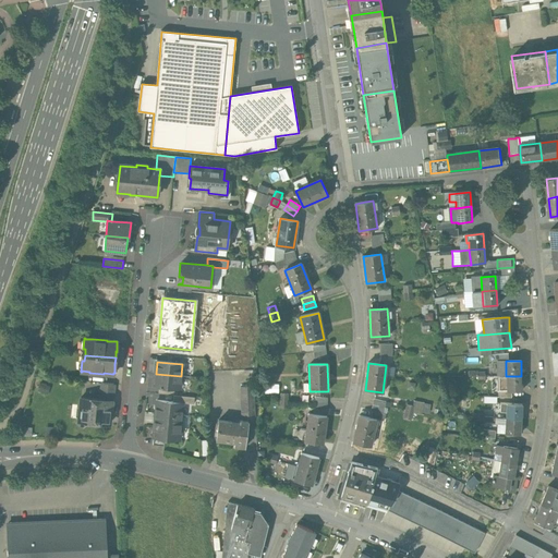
[(181,376),(156,374),(154,387),(159,387),(176,389),(180,389),(181,376)]
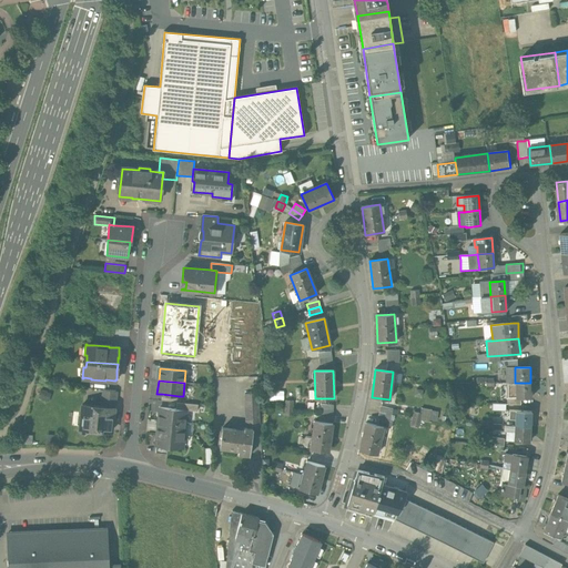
[(515,383),(507,383),(507,397),(520,397),(530,397),(530,383),(515,383)]
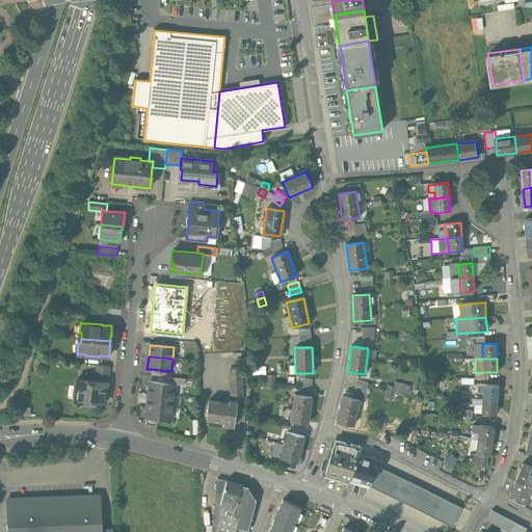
[(109,366),(97,365),(95,380),(106,381),(106,382),(107,382),(109,366)]
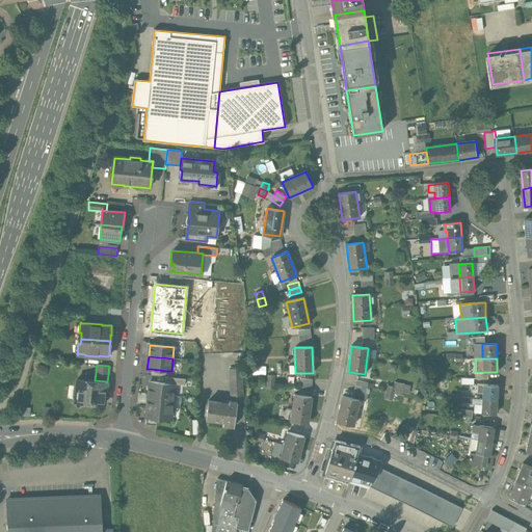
[(229,367),(230,398),(243,397),(243,381),(242,367),(229,367)]
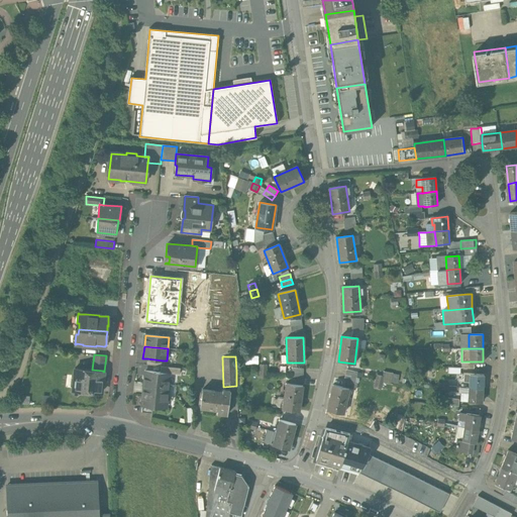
[(181,368),(162,366),(161,373),(170,374),(180,375),(181,368)]
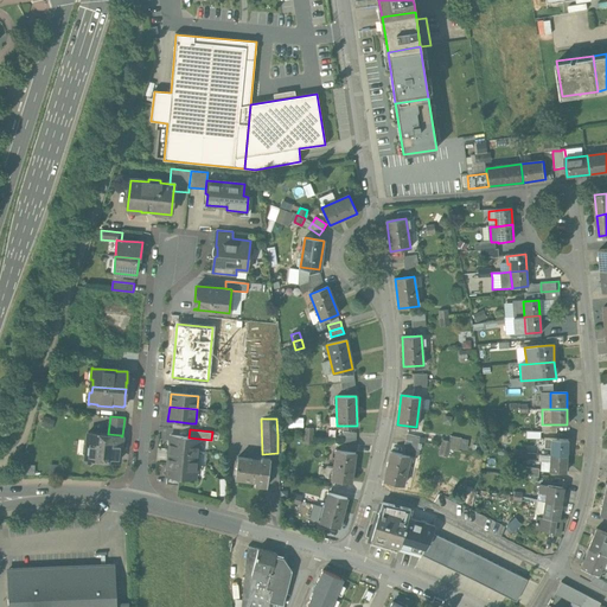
[(108,434),(88,433),(87,442),(89,445),(88,453),(87,453),(84,455),(84,459),(87,461),(90,462),(93,460),(93,459),(119,461),(121,436),(121,435),(108,434)]
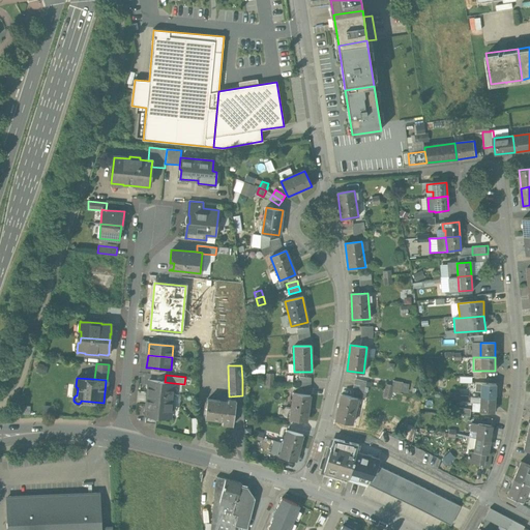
[(165,382),(149,381),(148,392),(173,394),(174,383),(165,382)]
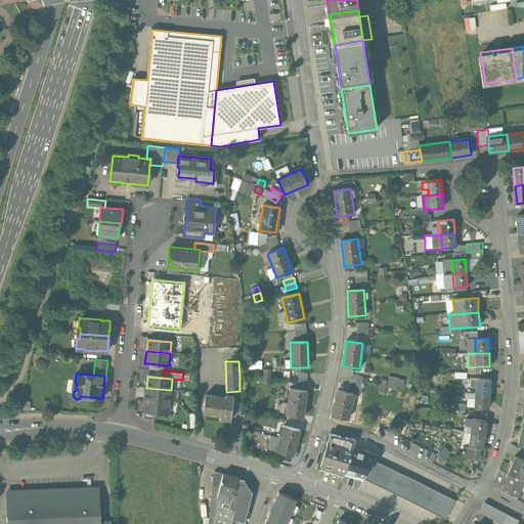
[(489,380),(476,379),(475,393),(488,394),(489,380)]
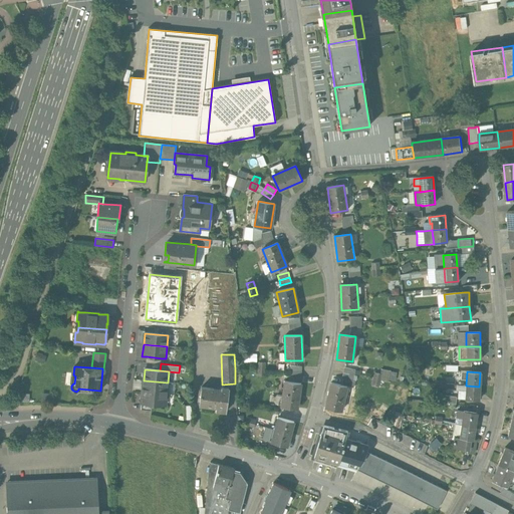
[(353,380),(342,378),(340,384),(347,387),(353,388),(355,380),(353,380)]
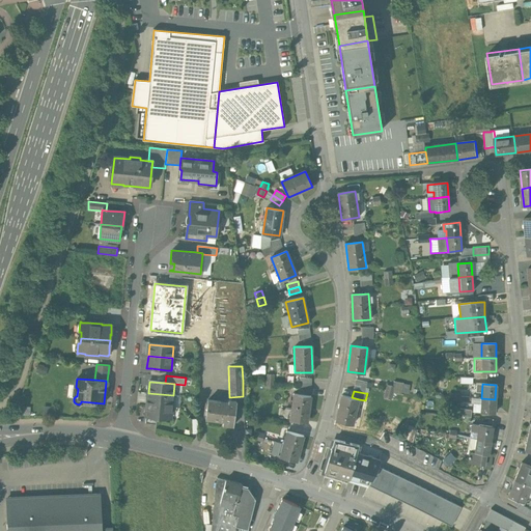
[(392,393),(386,392),(384,398),(391,400),(392,393)]
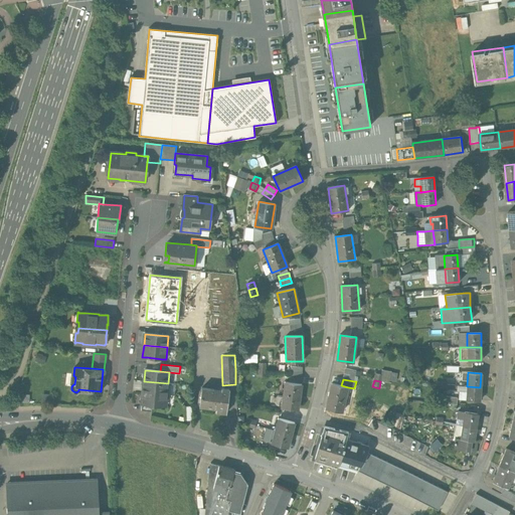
[(168,383),(144,381),(143,392),(166,394),(168,383)]
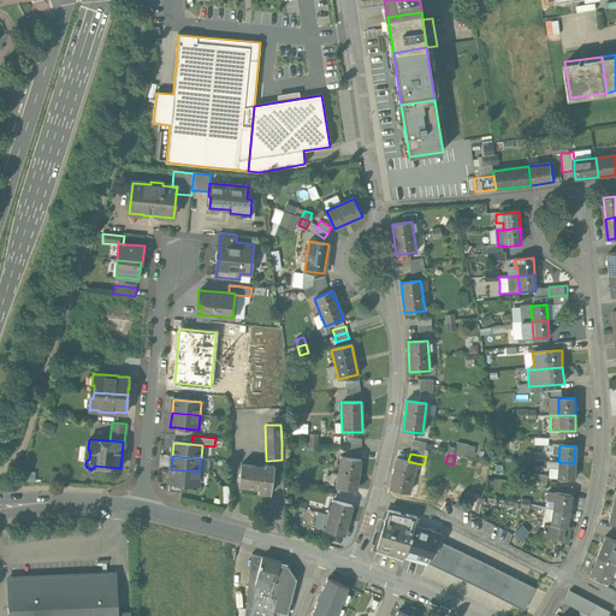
[(360,460),(341,457),(337,486),(356,490),(360,460)]
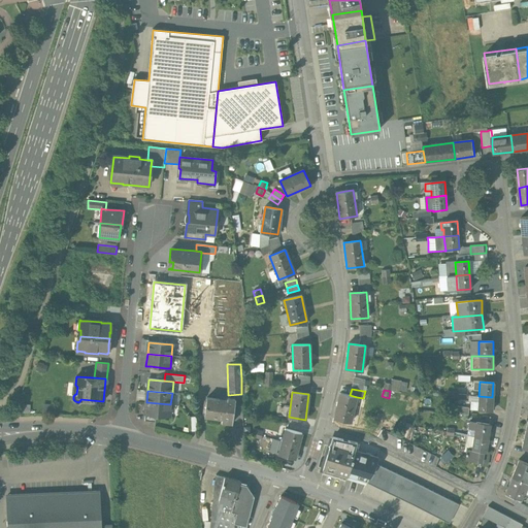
[(350,395),(339,393),(334,419),(351,422),(357,397),(350,395)]
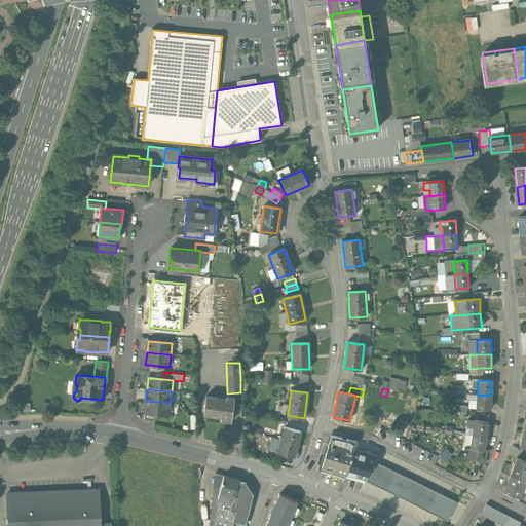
[(490,396),(477,395),(477,408),(489,409),(490,396)]
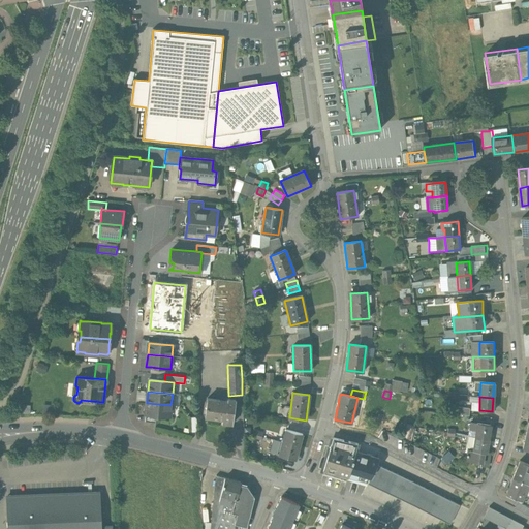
[(227,401),(207,398),(205,415),(222,418),(221,423),(231,424),(236,400),(227,399),(227,401)]
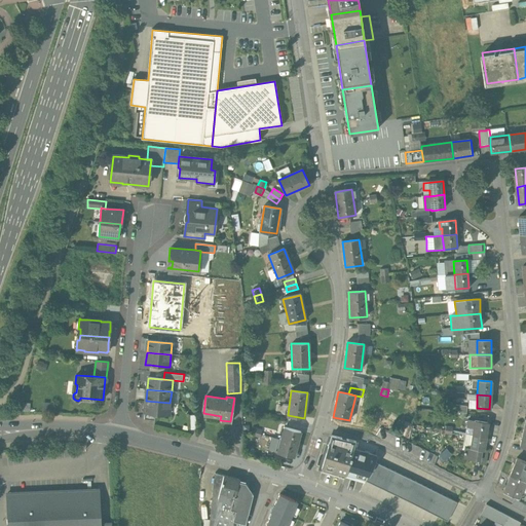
[(170,403),(146,401),(145,413),(155,414),(168,415),(170,403)]
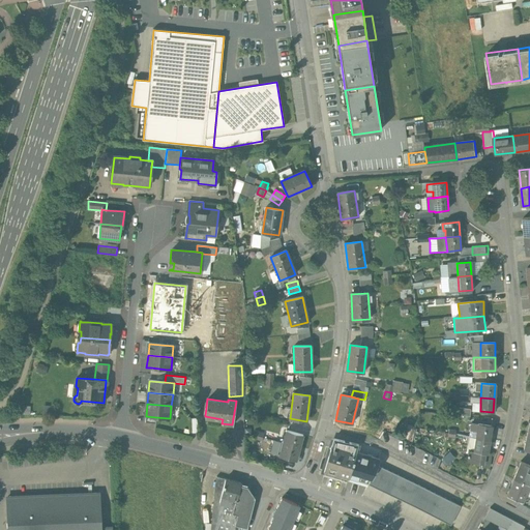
[(491,425),(478,423),(476,438),(489,440),(491,425)]
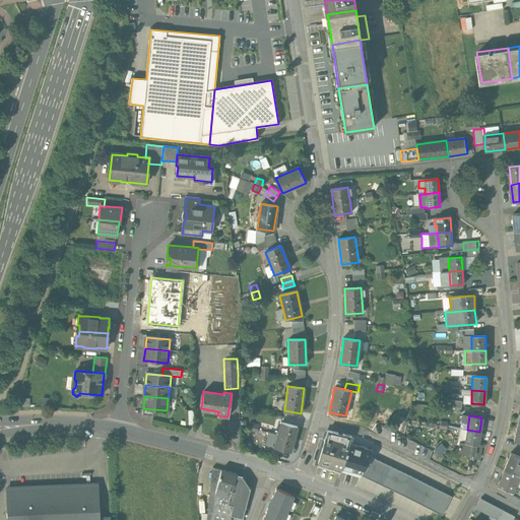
[(297,427),(280,423),(274,448),(290,452),(297,427)]
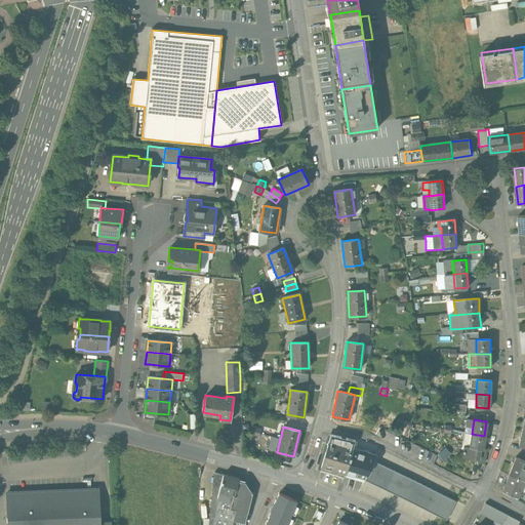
[(484,436),(472,434),(470,447),(466,446),(465,450),(463,450),(462,452),(465,453),(463,456),(477,458),(478,458),(480,449),(482,449),(483,448),(484,436)]
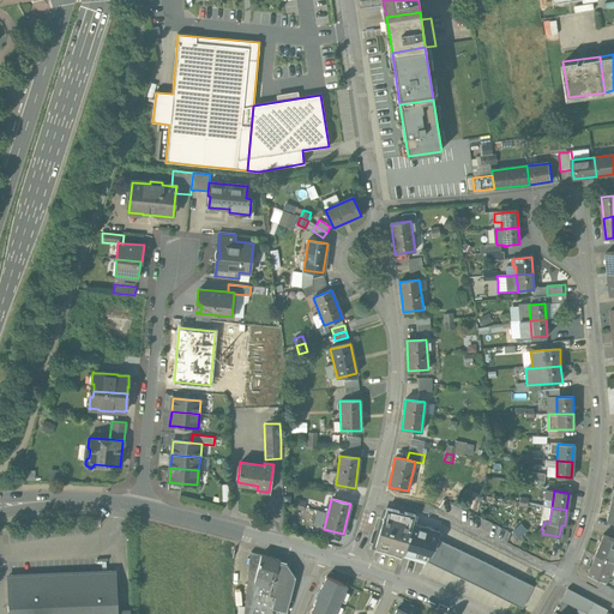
[(413,524),(384,516),(375,546),(403,554),(413,524)]
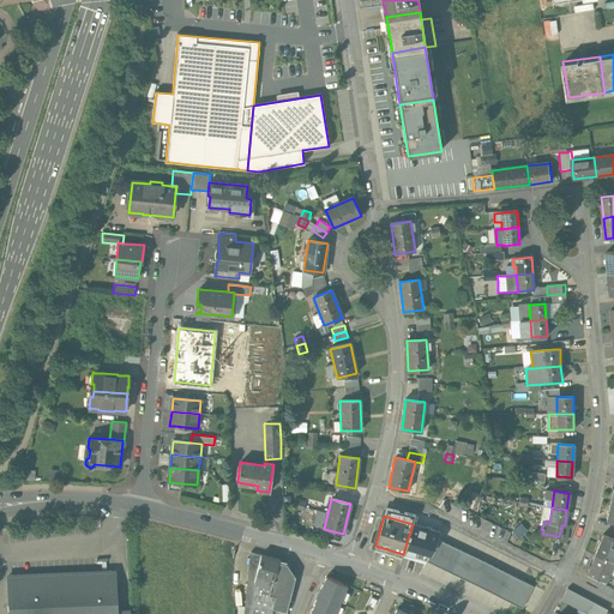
[(439,533),(413,524),(403,554),(426,561),(437,540),(439,533)]
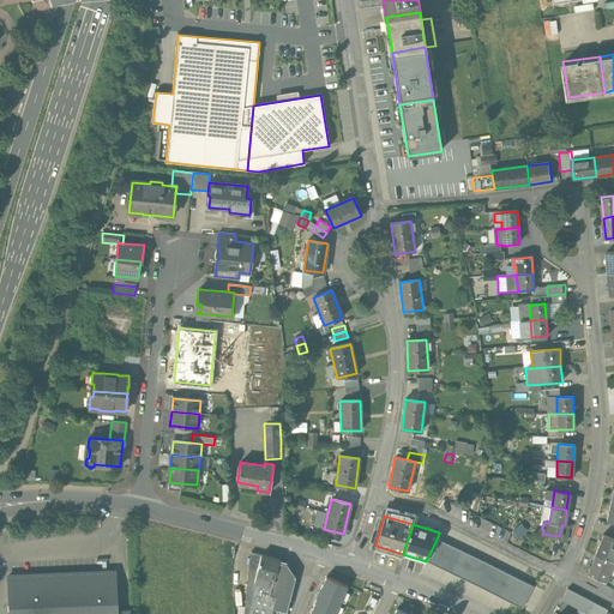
[(564,525),(561,525),(559,536),(558,536),(558,540),(566,541),(569,525),(565,524),(564,525)]
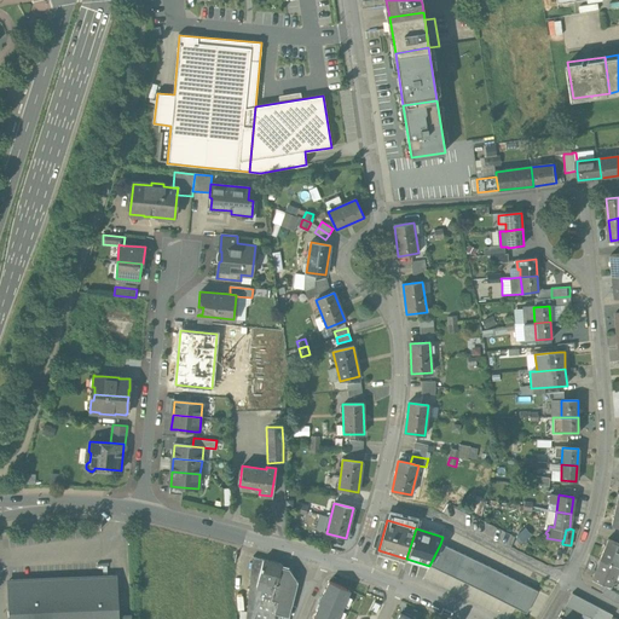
[(618,565),(618,543),(608,539),(600,560),(618,567),(618,565)]
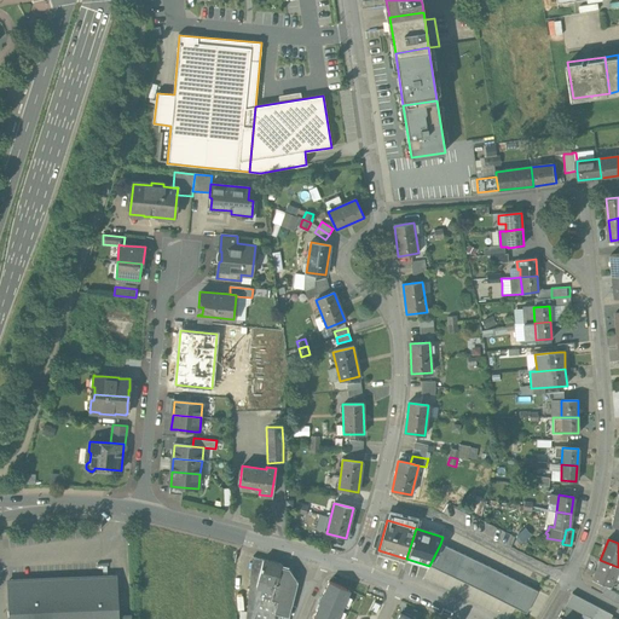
[(537,591),(440,544),(429,566),(527,613),(537,591)]
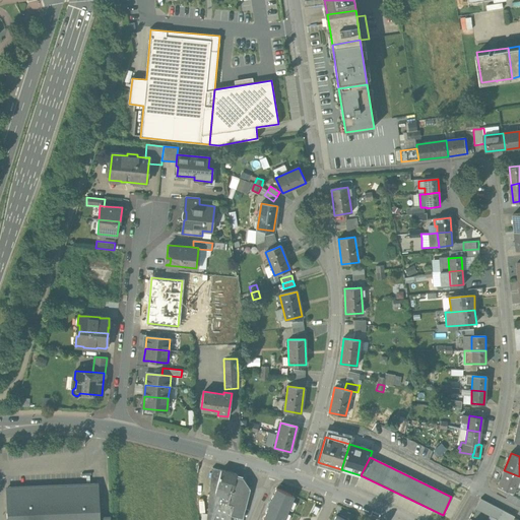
[(236,474),(212,467),(207,514),(206,519),(229,519),(231,514),(242,517),(250,489),(243,477),(236,475),(236,474)]
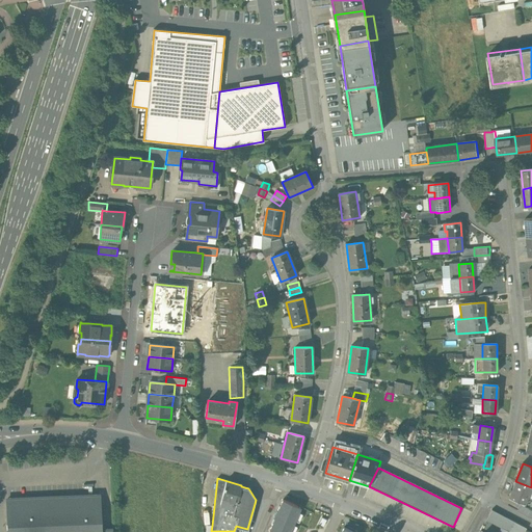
[(531,487),(515,481),(509,497),(525,503),(531,487)]
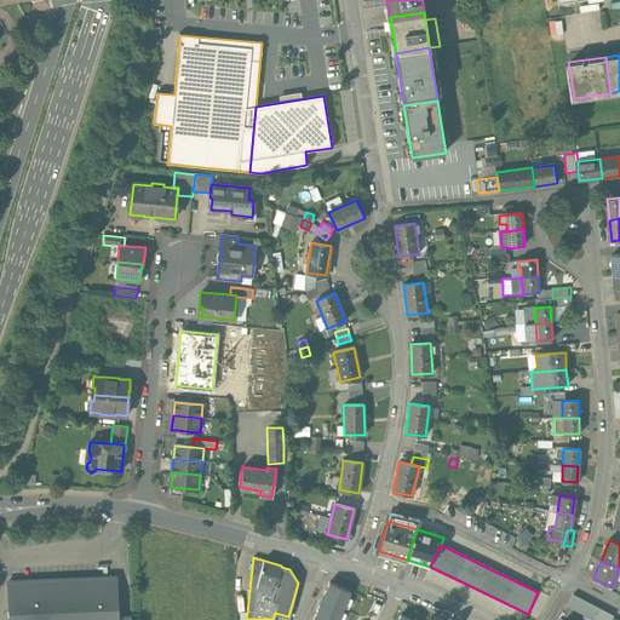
[(118,619),(116,577),(11,581),(11,619),(118,619)]
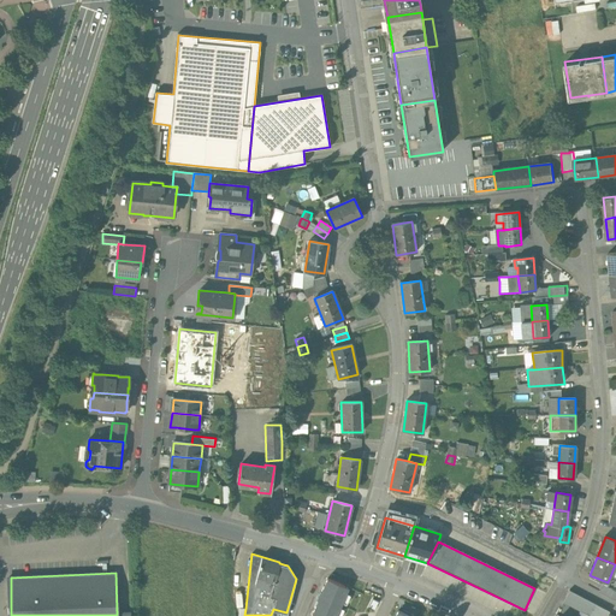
[(319,599),(312,615),(335,615),(348,587),(329,579),(321,593),(320,593),(318,599),(319,599)]
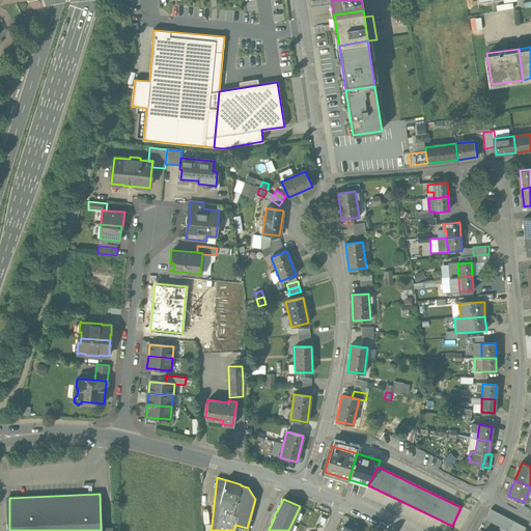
[(530,505),(522,502),(519,510),(530,515),(530,505)]
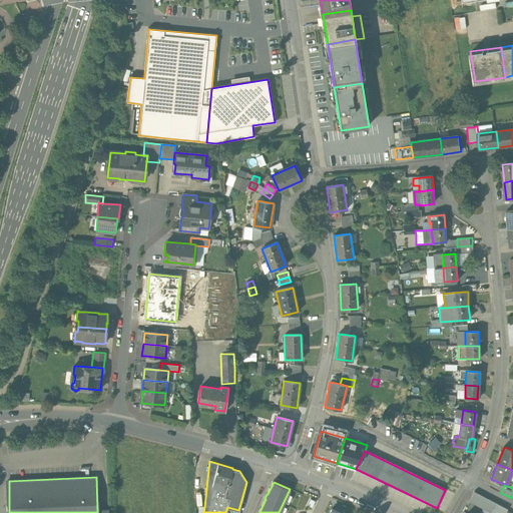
[(492,512),(497,505),(474,492),(469,501),(490,512),(492,512)]
